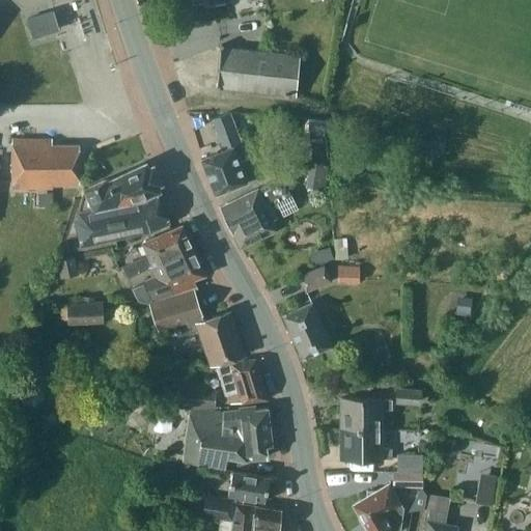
[(48,32),(50,36),(30,43),(34,53),(58,46),(54,31),(59,29),(54,11),(29,19),(34,36),(48,32)]
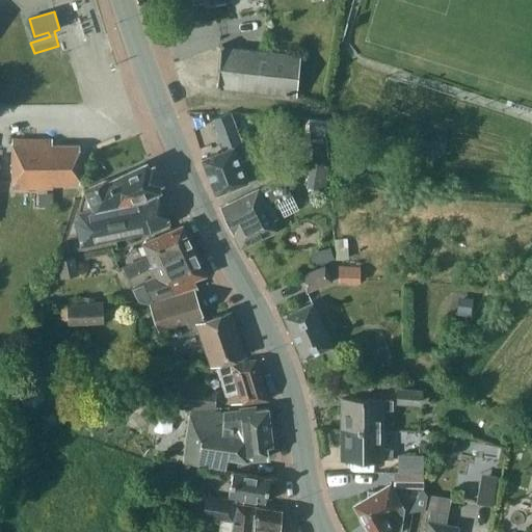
[(224,46),(221,46),(217,89),(220,89),(220,87),(297,96),(301,56),(224,48),(224,46)]
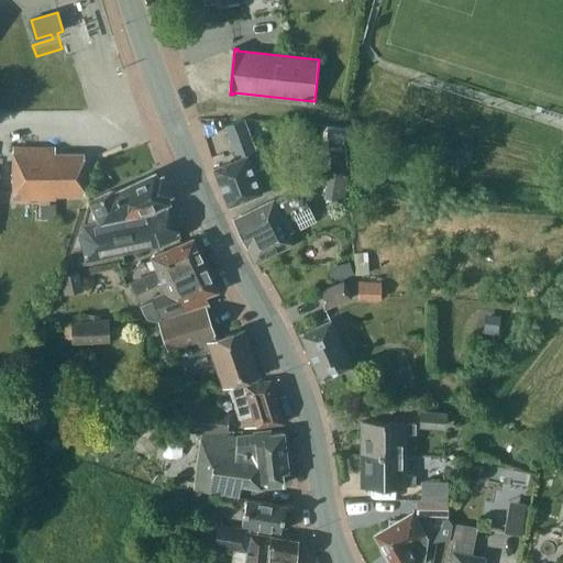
[(252,136),(245,119),(224,127),(231,144),(252,136)]
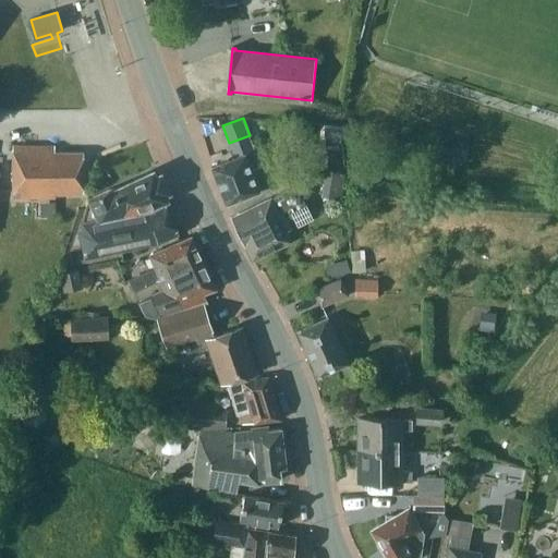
[(13,146),(14,198),(56,198),(56,194),(84,194),(85,153),(56,153),(56,146),(13,146)]
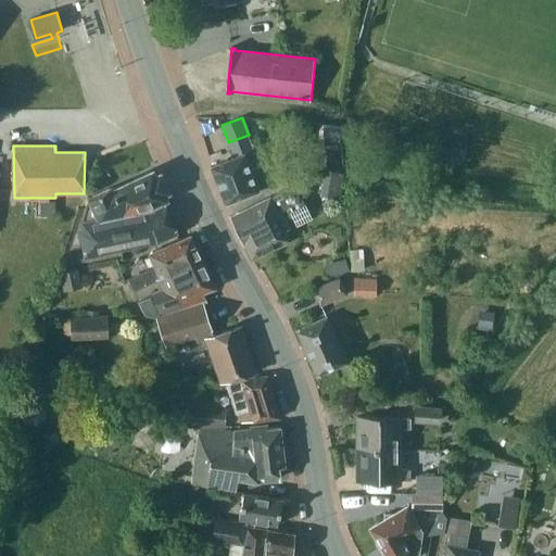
[(255,151),(245,155),(244,153),(212,167),(226,204),(269,187),(255,151)]
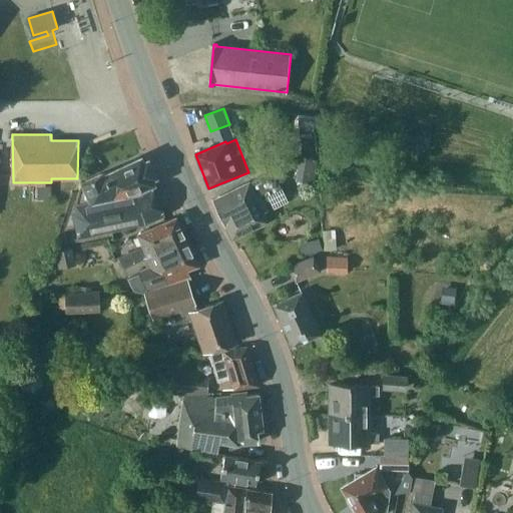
[(308,155),(306,177),(321,178),(322,156),(308,155)]
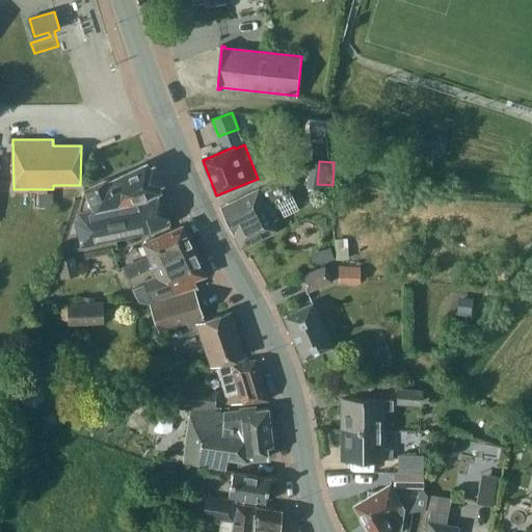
[(149,168),(147,163),(109,181),(105,180),(85,189),(79,211),(78,211),(76,221),(81,247),(152,232),(171,222),(157,191),(159,190),(157,185),(162,183),(154,166),(149,168)]
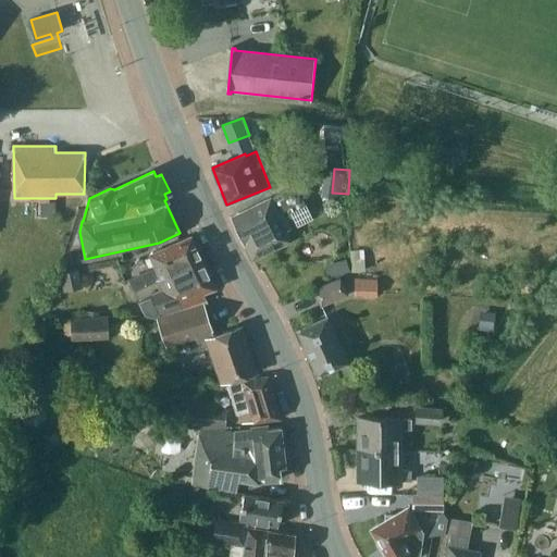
[(306,205),(296,185),(232,217),(252,260),(292,240),(287,231),(292,229),(285,214),(306,205)]
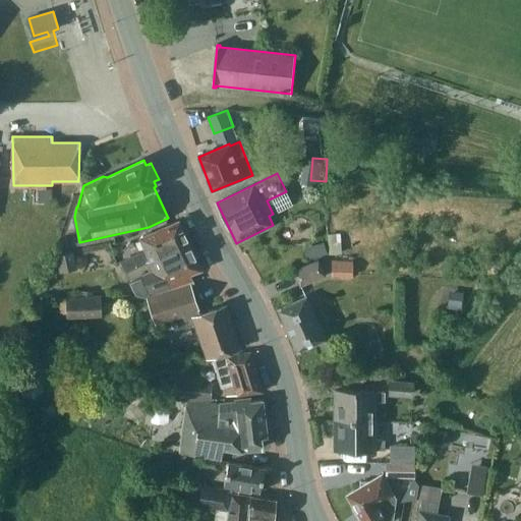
[(145,235),(142,237),(148,249),(120,261),(126,273),(148,264),(150,263),(149,259),(189,243),(180,223),(176,222),(158,230),(158,231),(155,232),(152,232),(145,235)]
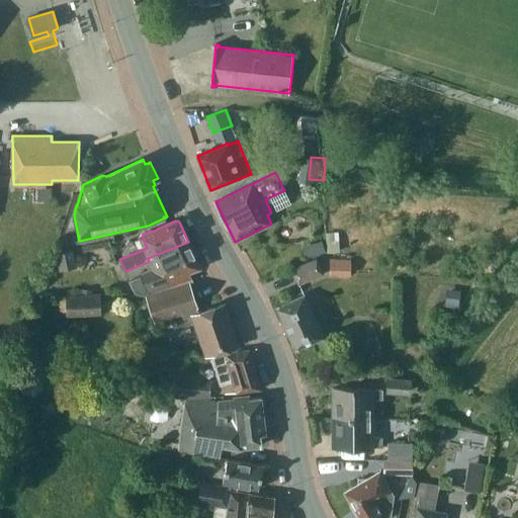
[(326,233),(328,253),(341,252),(339,232),(326,233)]
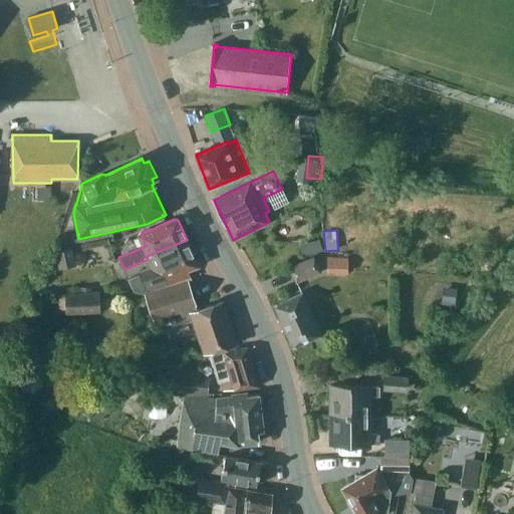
[(323,250),(319,239),(300,245),(304,256),(323,250)]
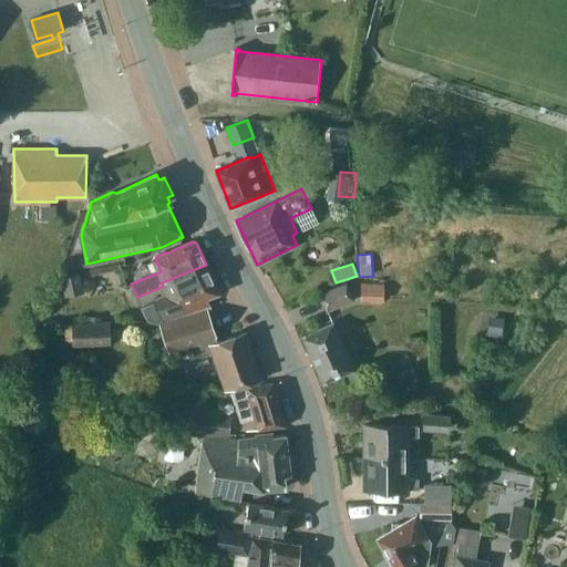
[(207,309),(212,308),(207,298),(219,294),(206,265),(162,282),(163,286),(161,287),(165,296),(154,300),(155,303),(142,309),(148,323),(160,323),(163,323),(207,309)]
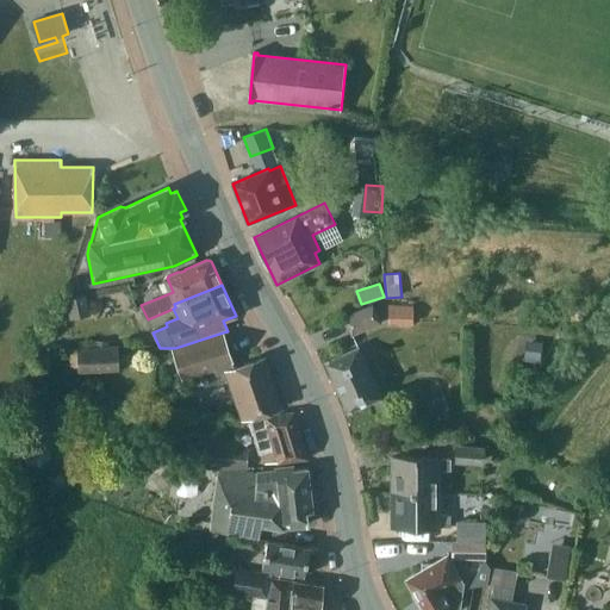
[(92,316),(87,296),(66,300),(70,321),(92,316)]
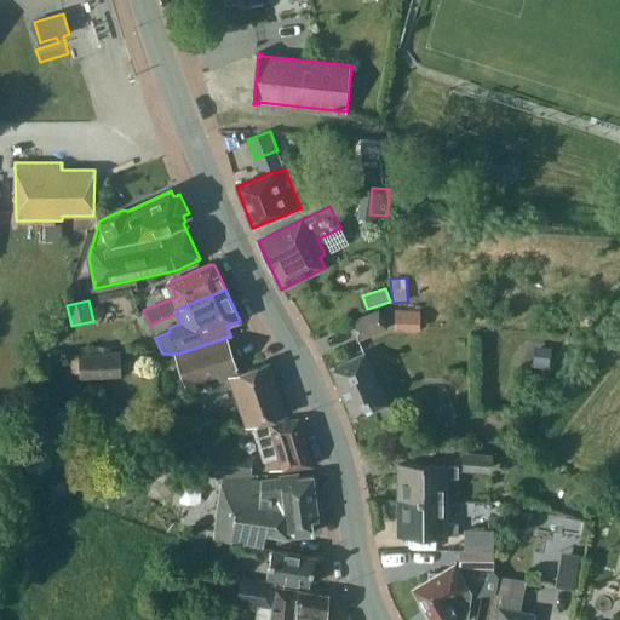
[(389,328),(380,308),(350,320),(359,342),(389,328)]
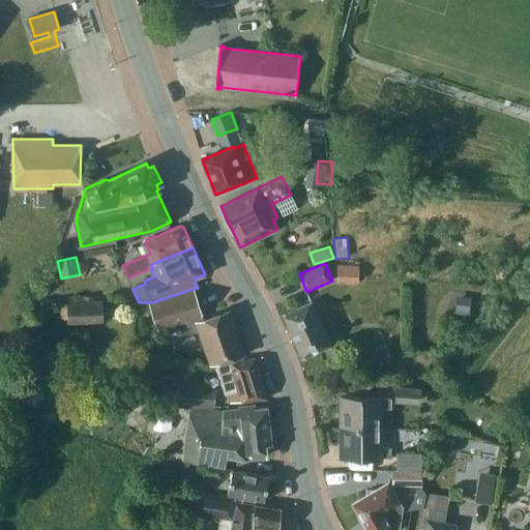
[(337,281),(358,281),(358,265),(337,265),(337,281)]
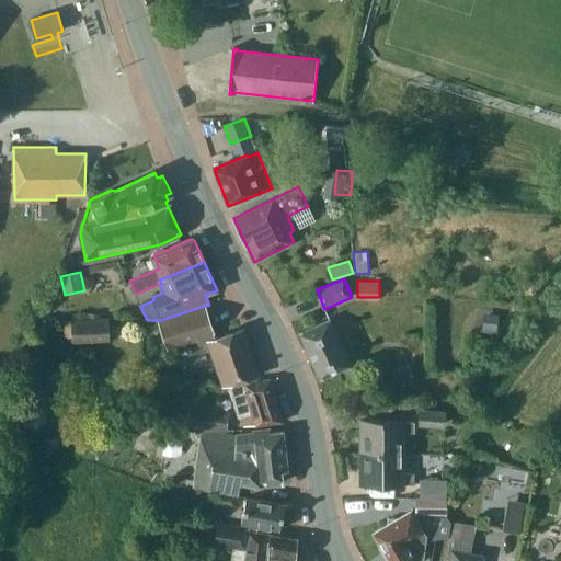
[(207,343),(221,387),(260,375),(244,329),(216,339),(205,306),(161,320),(158,320),(168,350),(197,341),(199,345),(207,343)]
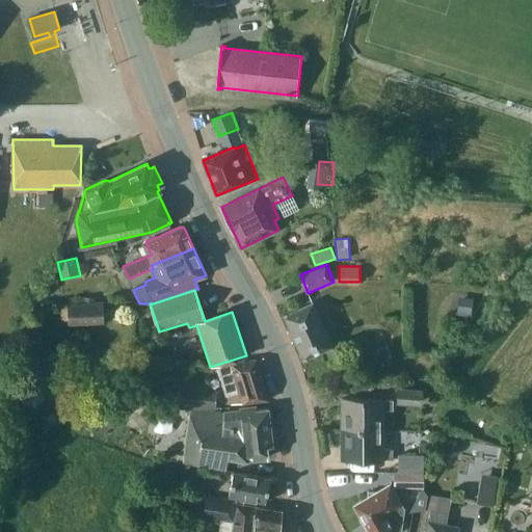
[(94,302),(94,297),(85,298),(86,301),(60,302),(61,319),(69,319),(69,325),(105,323),(104,311),(112,311),(112,301),(94,302)]
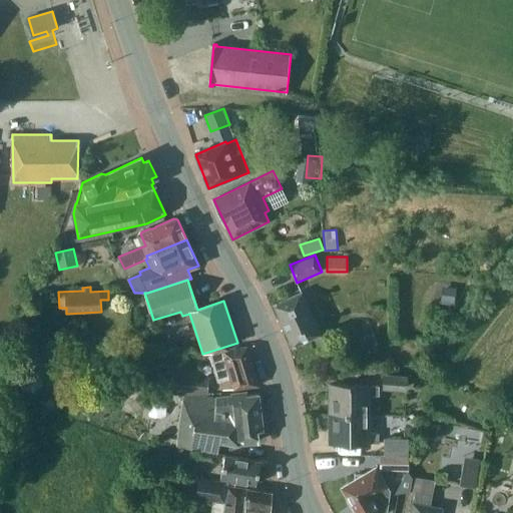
[(442,287),(440,304),(455,305),(457,288),(442,287)]
